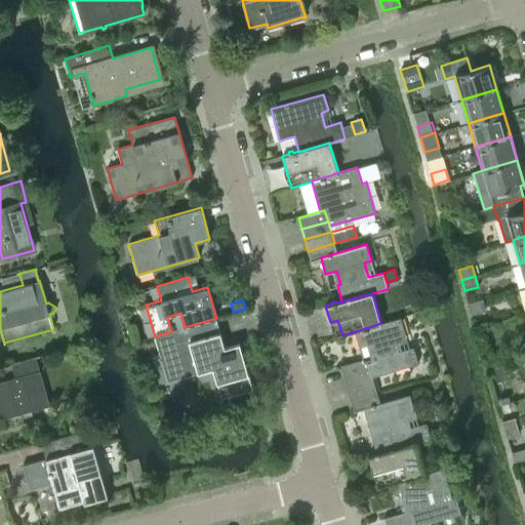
[(469,304),(471,315),(485,311),(482,300),(469,304)]
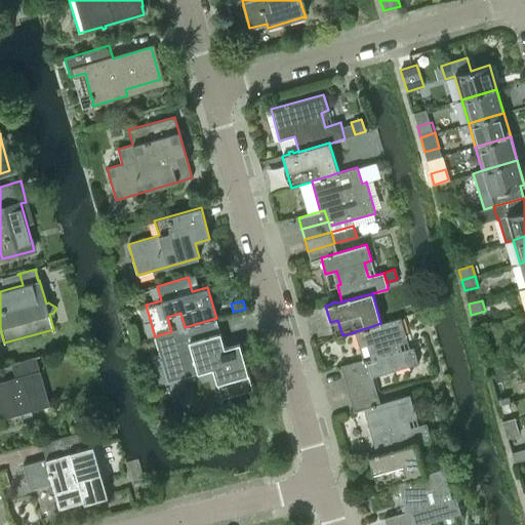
[(171,331),(155,336),(167,381),(212,369),(221,399),(252,390),(239,344),(225,348),(216,318),(185,327),(171,331)]
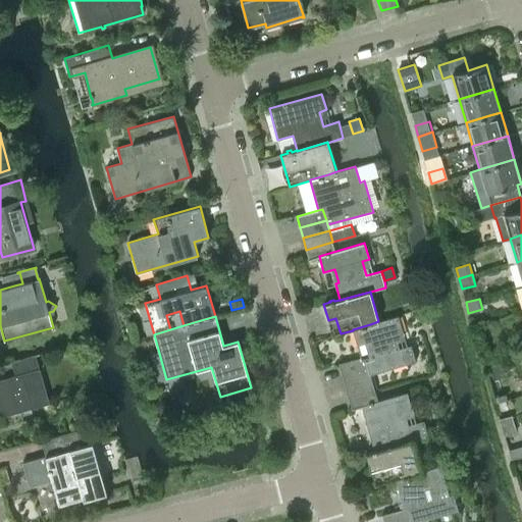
[(368,369),(370,374),(415,362),(411,345),(399,349),(395,334),(403,332),(398,316),(378,321),(370,324),(353,329),(353,330),(357,345),(368,342),(372,356),(365,358),(368,369)]
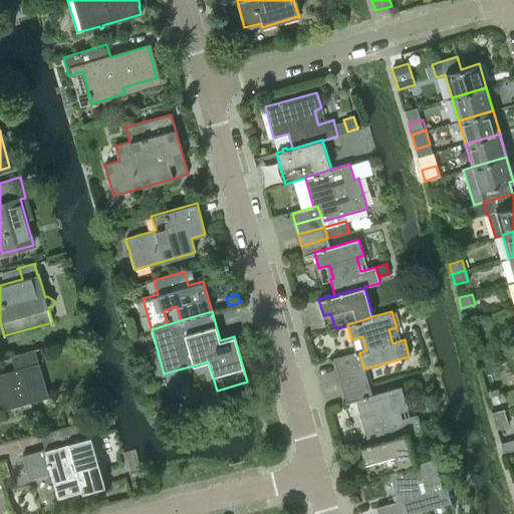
[(0,411),(48,397),(35,350),(39,349),(39,348),(11,356),(15,369),(0,373),(0,409),(0,410),(0,409),(0,411)]
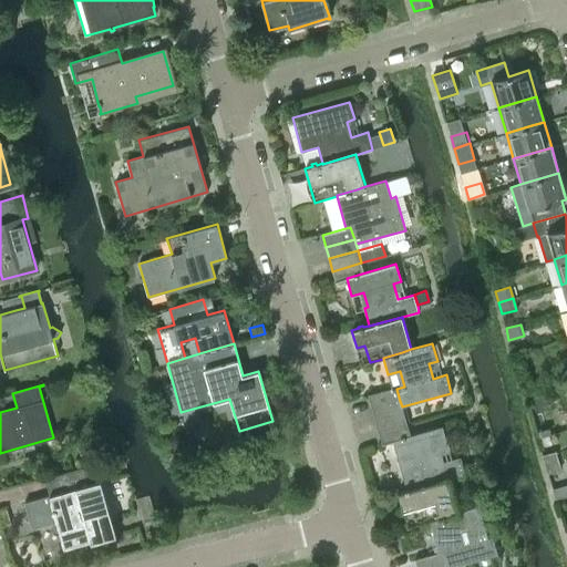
[(400,401),(397,389),(368,397),(372,409),(400,401)]
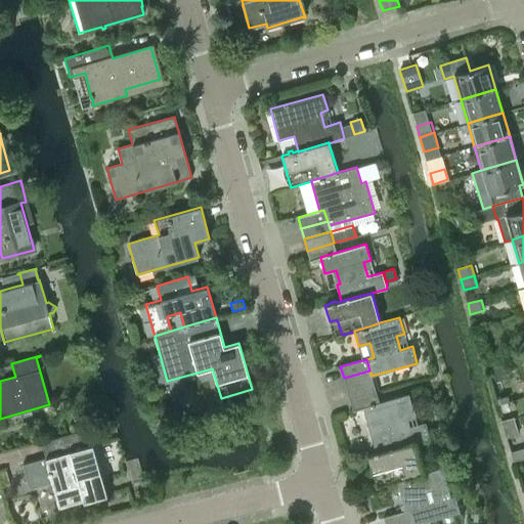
[(346,389),(373,381),(372,376),(369,370),(344,378),(346,389)]
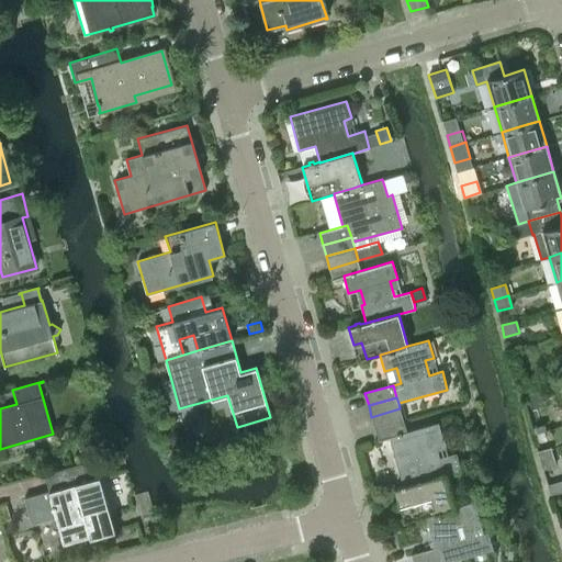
[(375,429),(404,422),(400,408),(371,417),(375,429)]
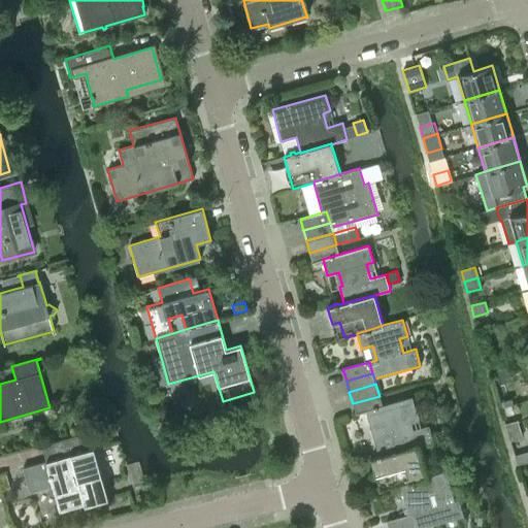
[(417,447),(433,442),(428,425),(413,430),(408,416),(417,414),(411,397),(366,410),(378,457),(387,454),(387,455),(417,447)]
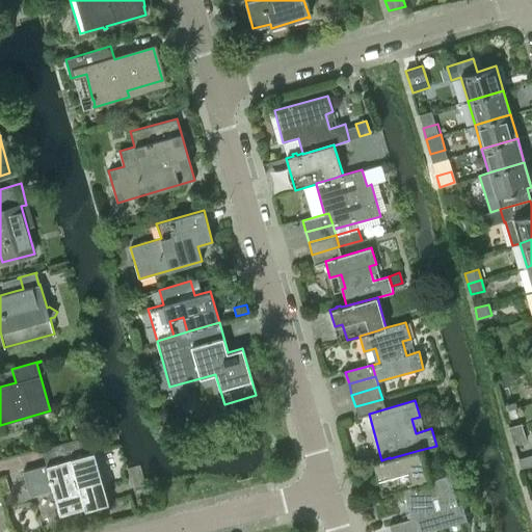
[(509,427),(511,435),(524,432),(521,424),(509,427)]
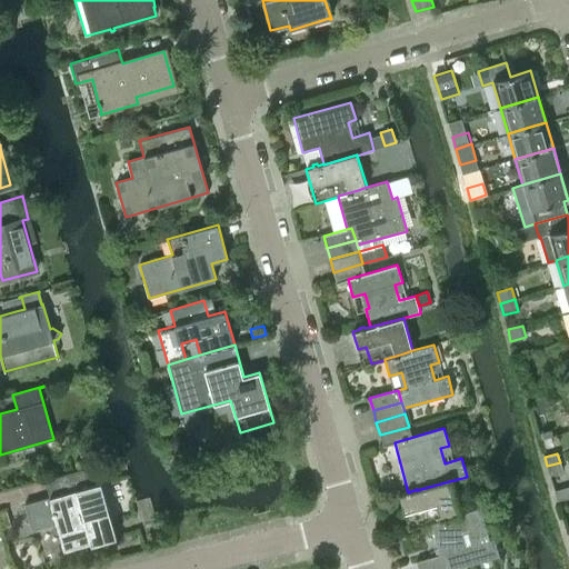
[(562,471),(560,462),(547,466),(549,475),(562,471)]
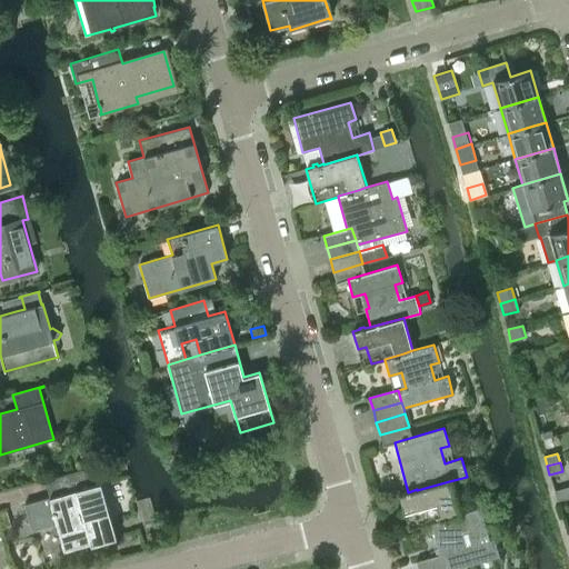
[(62,493),(25,505),(32,531),(57,523),(65,549),(91,542),(91,545),(117,538),(101,482),(93,485),(89,467),(58,476),(62,493)]
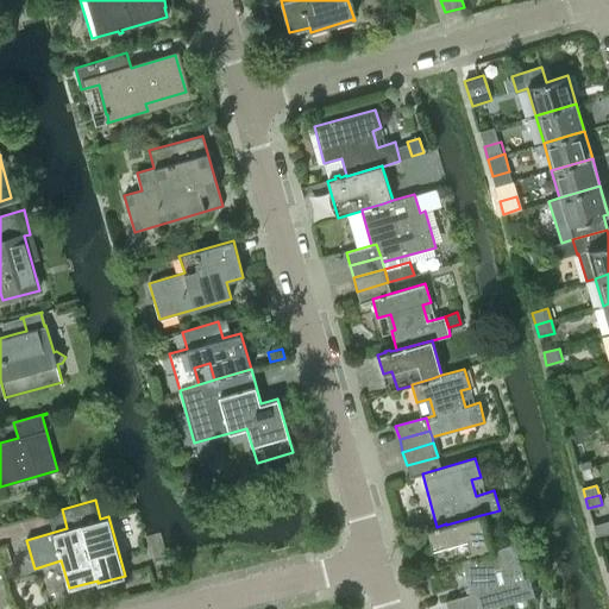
[(482,553),(482,552),(477,535),(487,533),(481,515),(446,525),(446,523),(437,527),(427,529),(432,548),(441,546),(446,564),(462,559),(460,559),(482,553)]
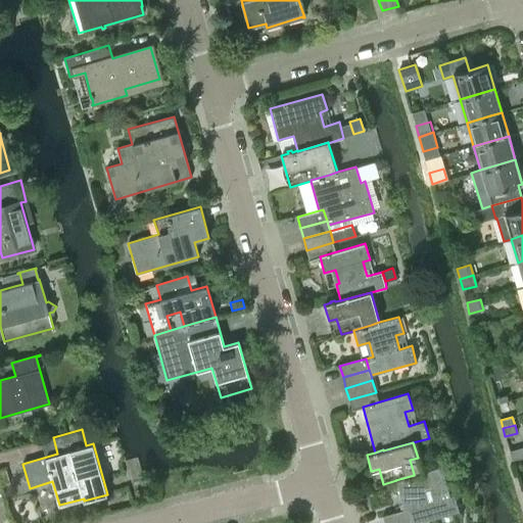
[(510,452),(512,460),(522,457),(522,454),(522,448),(510,452)]
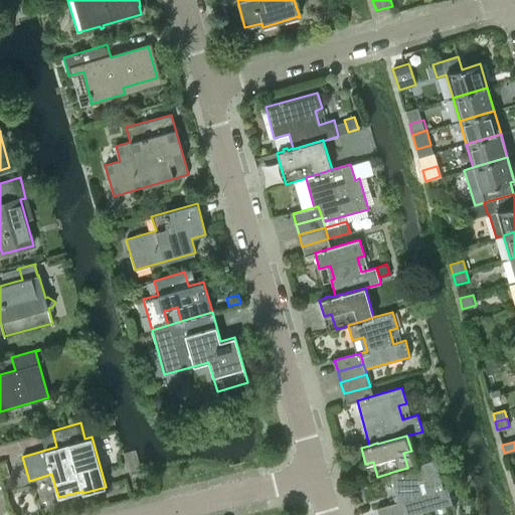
[(407,468),(389,473),(390,473),(398,502),(402,501),(405,512),(405,514),(413,514),(452,504),(447,488),(436,492),(432,478),(439,476),(435,460),(407,467),(407,468)]
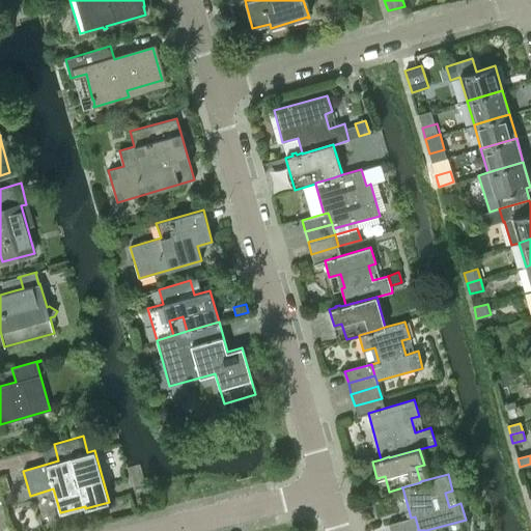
[(408,530),(418,528),(415,516),(411,518),(388,524),(390,530),(408,530)]
